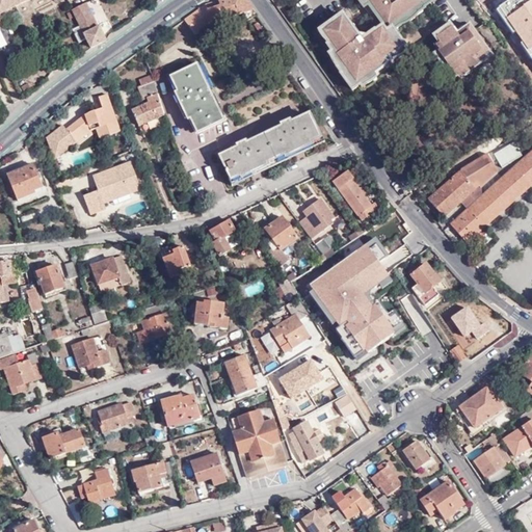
[(0,0),(0,15),(30,0),(54,0),(55,2),(58,0),(0,0)]
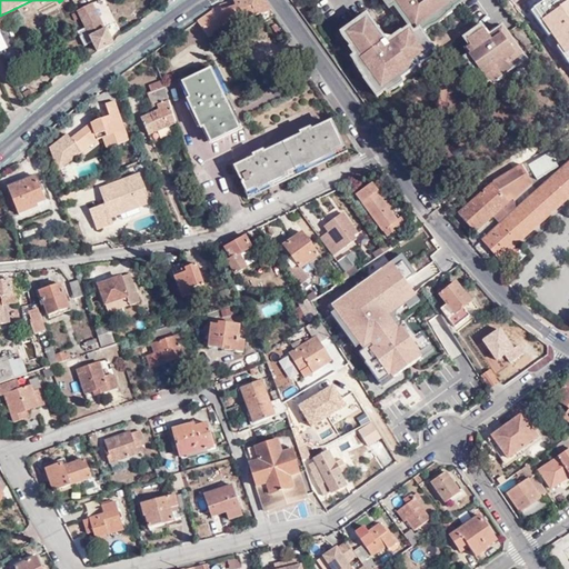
[(235,0),(221,5),(197,21),(209,37),(226,25),(260,16),(265,22),(276,16),(263,0),(235,0)]
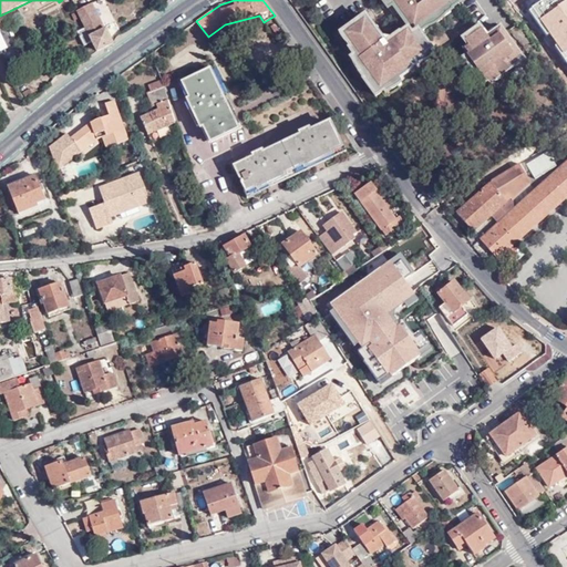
[(381,0),(382,0),(384,2),(384,4),(389,8),(394,17),(399,14),(394,8),(392,6),(388,0),(381,0)]
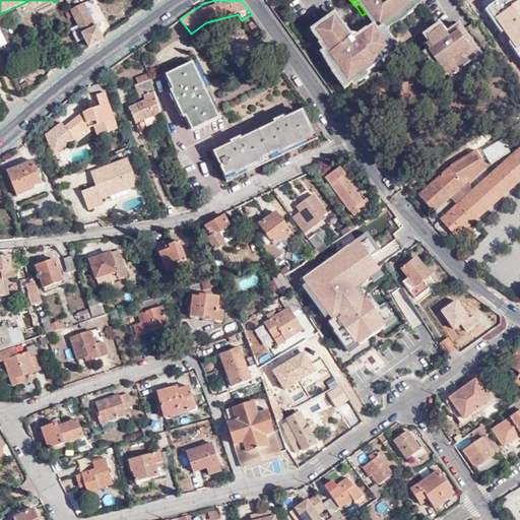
[(355,0),(360,5),(366,1),(369,7),(364,10),(366,13),(368,16),(373,22),(380,17),(384,24),(385,23),(402,11),(403,13),(412,7),(413,9),(420,3),(417,0),(355,0)]
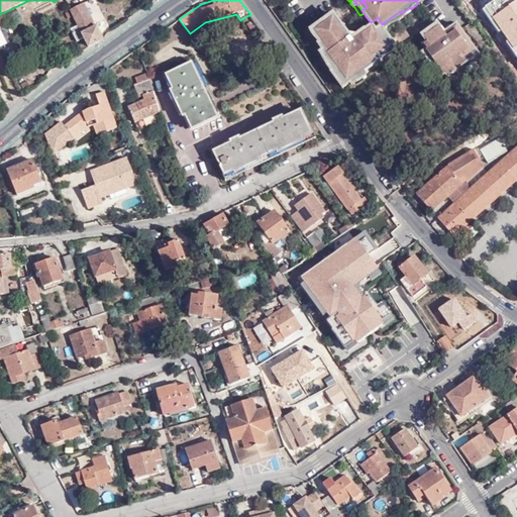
[(516,0),(497,0),(484,10),(516,57),(516,0)]
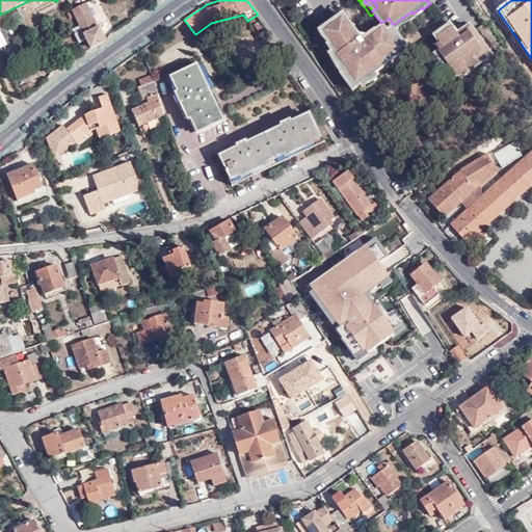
[(368,5),(370,7),(372,10),(377,7),(374,1),(368,5)]
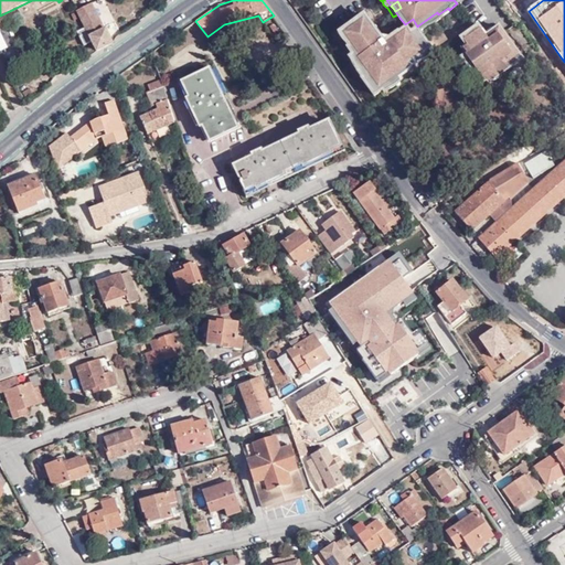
[(96,52),(110,42),(105,31),(104,31),(91,6),(76,12),(85,30),(77,34),(84,48),(93,43),(96,52)]
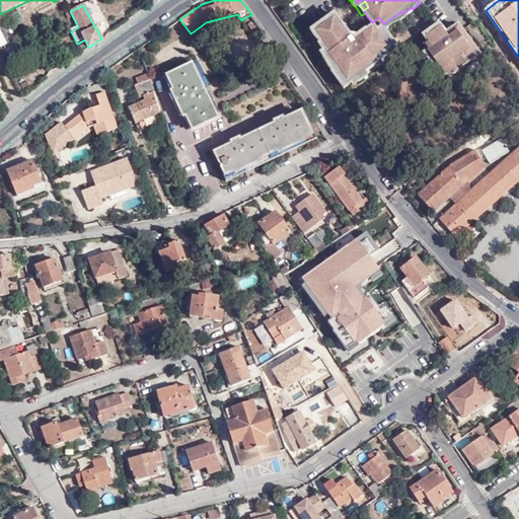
[(401,11),(384,23),(387,28),(390,25),(393,24),(398,21),(403,18),(406,14),(408,13),(413,9),(412,7),(402,13),(401,11)]
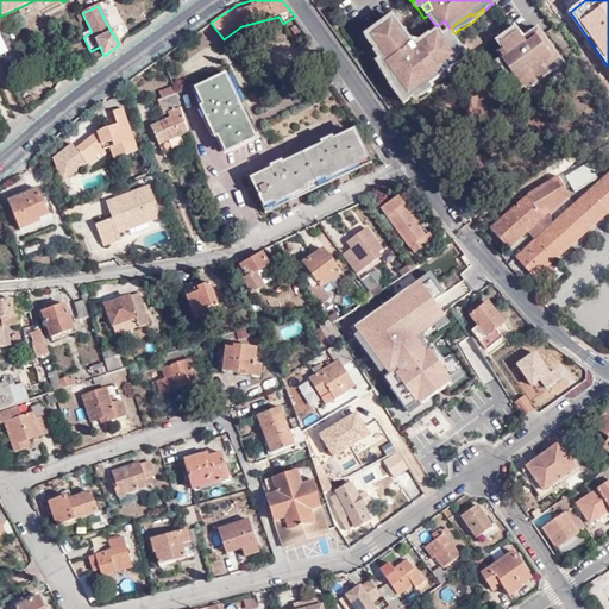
[(391,17),(370,33),(381,49),(376,51),(375,52),(390,75),(387,79),(385,79),(391,86),(390,86),(403,105),(412,98),(424,90),(420,87),(427,82),(425,81),(445,67),(462,55),(463,54),(449,33),(447,33),(444,27),(429,38),(428,37),(416,45),(412,38),(408,41),(406,43),(402,38),(406,36),(401,31),(391,17)]
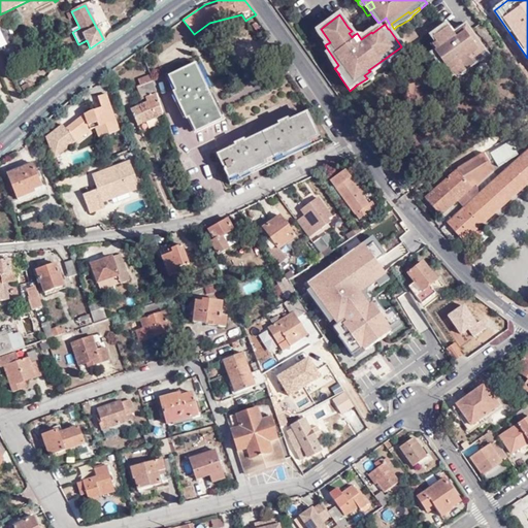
[(351,25),(348,27),(352,31),(354,35),(357,33),(355,30),(351,25)]
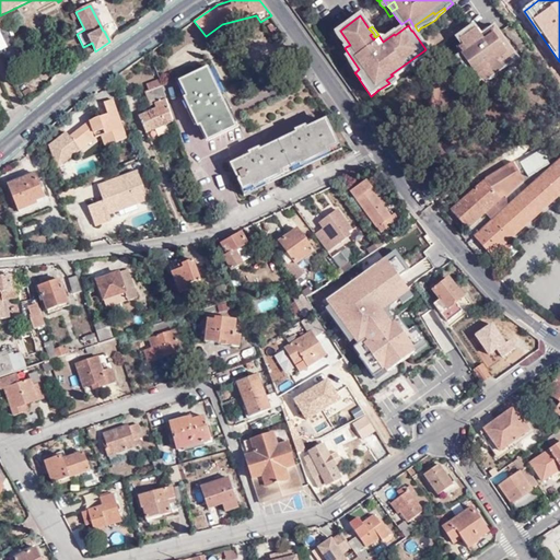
[(474,27),(457,38),(463,46),(459,49),(463,55),(457,58),(463,66),(467,62),(470,67),(470,68),(480,83),(494,72),(497,76),(501,72),(498,67),(514,55),(494,27),(489,32),(481,37),(479,34),(474,27)]
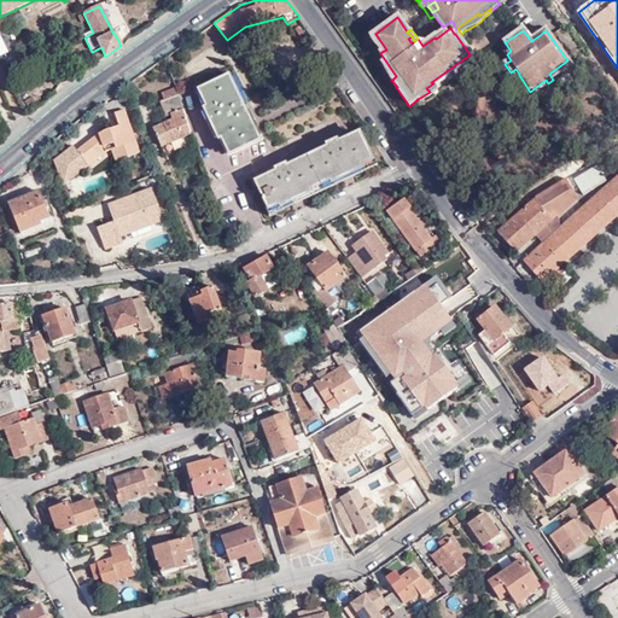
[(375,34),(371,36),(372,39),(374,44),(377,46),(378,48),(382,52),(386,50),(375,34)]
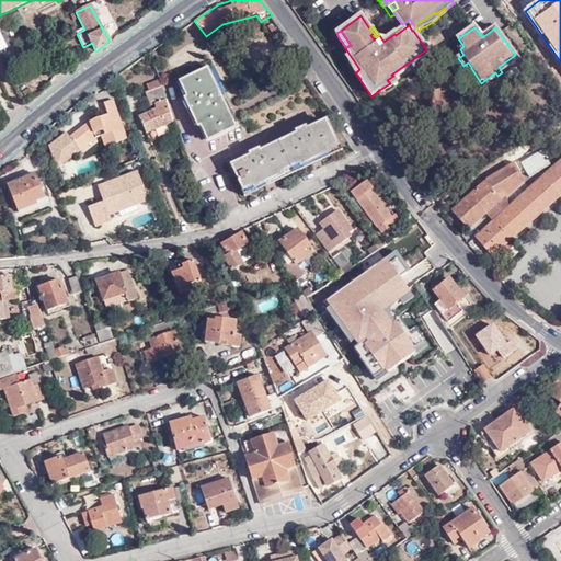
[(111,45),(110,42),(95,52),(95,53),(111,45)]
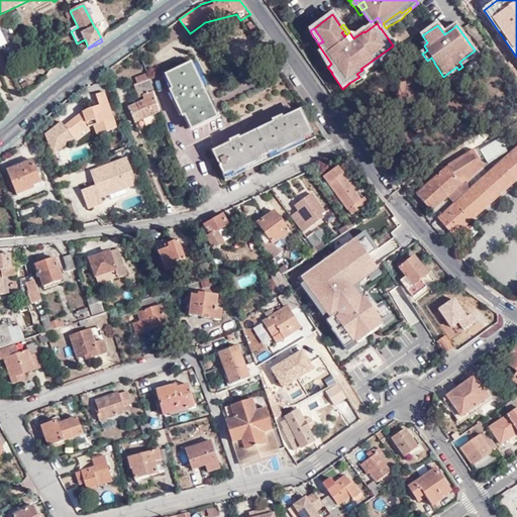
[(392,46),(378,57),(379,60),(382,58),(384,58),(389,56),(390,55),(393,53),(395,50),(392,46)]
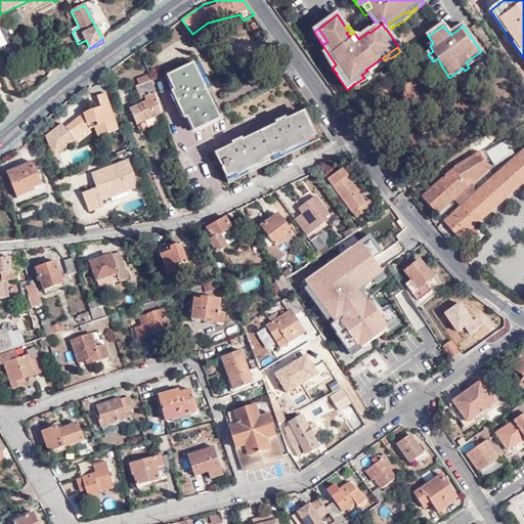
[(326,52),(324,54),(326,57),(326,58),(328,60),(329,61),(332,67),(333,68),(336,64),(326,52)]
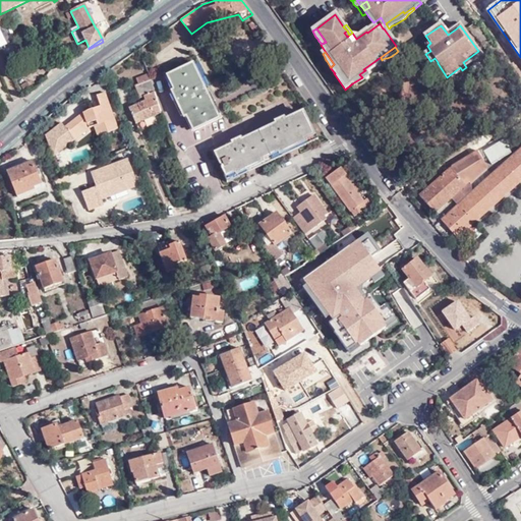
[(381,57),(363,69),(365,70),(367,73),(369,71),(374,67),(377,65),(379,63),(382,60),(381,57)]
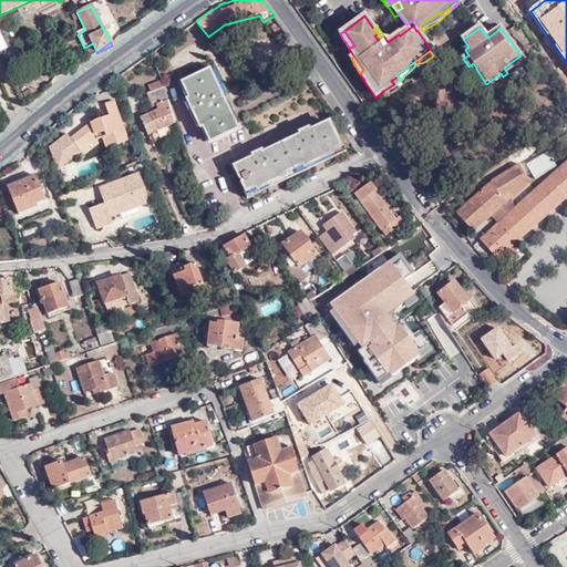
[(210,71),(184,83),(192,100),(187,102),(199,129),(204,126),(210,143),(237,131),(210,71)]
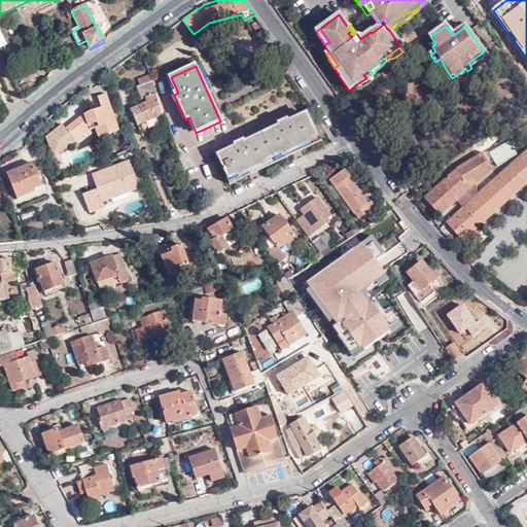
[(370,71),(363,75),(366,78),(356,84),(358,88),(363,83),(365,82),(373,76),(372,74),(370,71)]
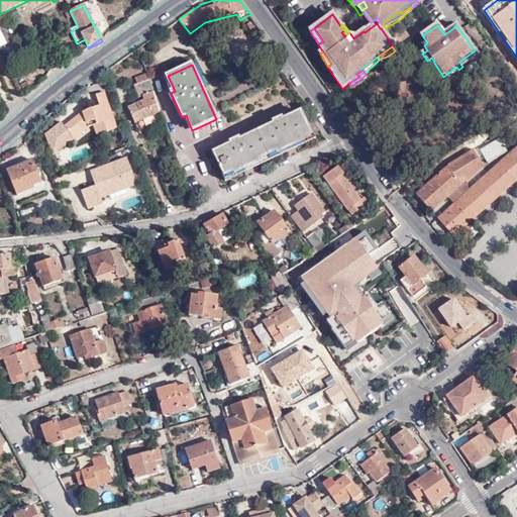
[(161,112),(146,73),(135,77),(137,83),(133,85),(139,98),(143,97),(145,102),(128,109),(134,123),(161,112)]
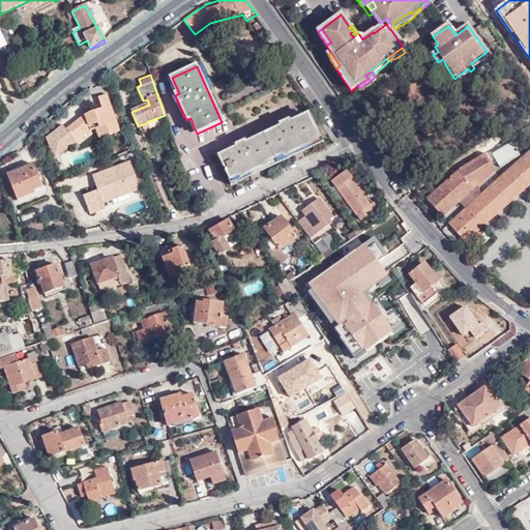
[(88,126),(90,130),(91,131),(96,128),(99,139),(119,131),(107,94),(97,97),(101,109),(89,114),(83,114),(64,129),(61,125),(46,138),(53,153),(71,138),(72,140),(88,126)]
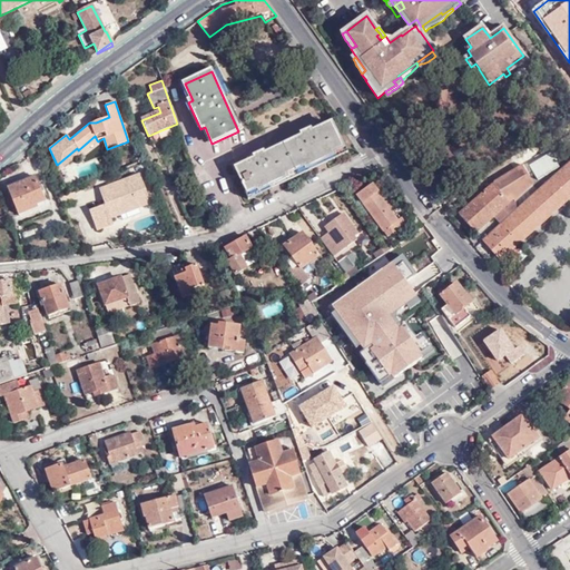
[(343,148),(332,124),(236,168),(248,193),(257,188),(258,190),(286,178),(285,175),(305,165),(307,168),(334,156),(332,153),(343,148)]
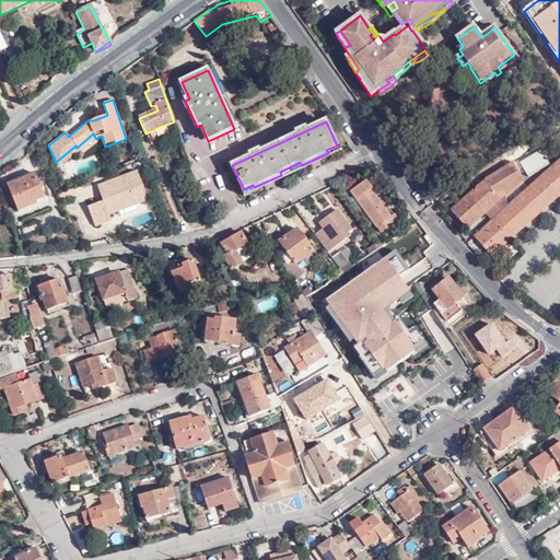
[(59,168),(95,138),(93,133),(77,148),(76,146),(56,162),(59,168)]
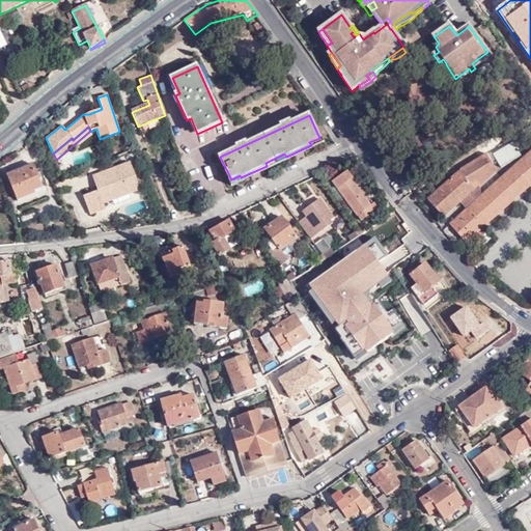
[(530,151),(481,196),(475,201),(467,210),(449,225),(466,243),(530,184),(530,151)]
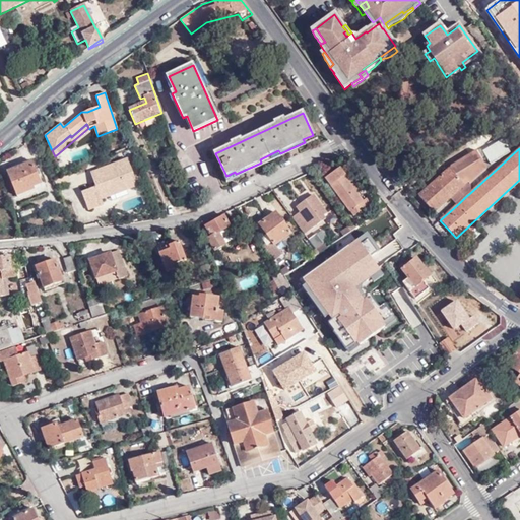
[(476,150),(453,165),(440,176),(418,195),(434,212),(450,197),(468,182),(469,184),(486,168),(476,150)]
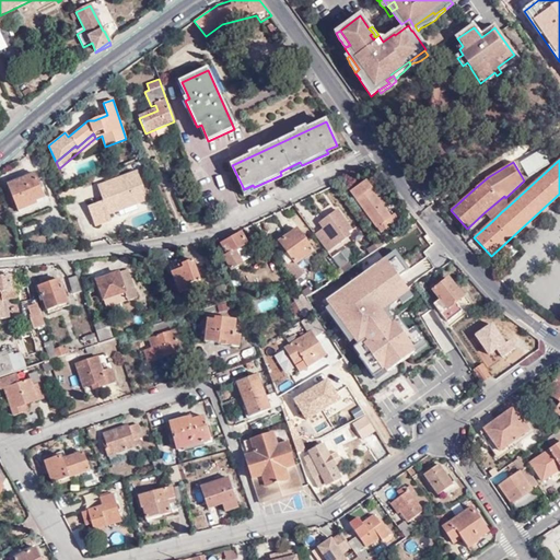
[(108,216),(119,212),(117,208),(135,201),(136,206),(148,201),(138,173),(97,187),(103,202),(88,208),(95,228),(111,221),(108,216)]
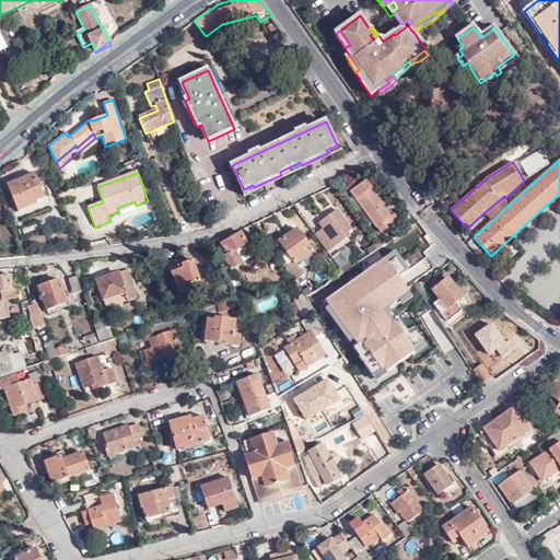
[(35,175),(8,186),(18,212),(34,206),(33,203),(43,200),(35,175)]
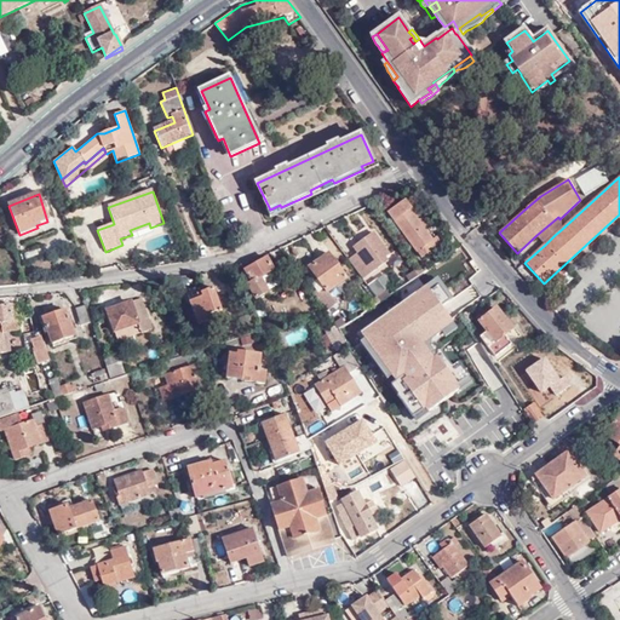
[(419,258),(440,245),(440,241),(436,235),(430,239),(403,201),(386,212),(419,258)]
